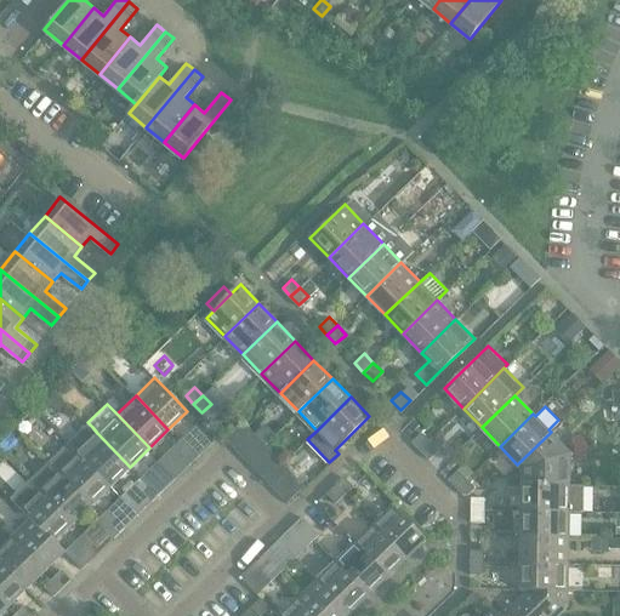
[(252,429),(248,425),(243,420),(234,428),(244,437),(252,429)]
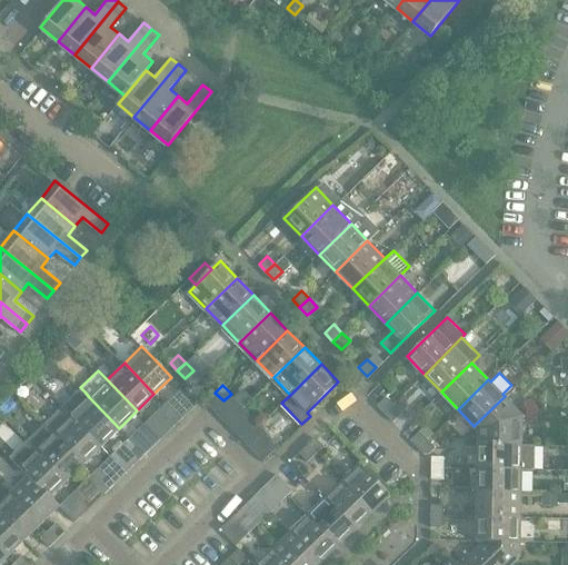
[(119,428),(89,397),(85,392),(68,408),(72,413),(102,444),(119,428)]
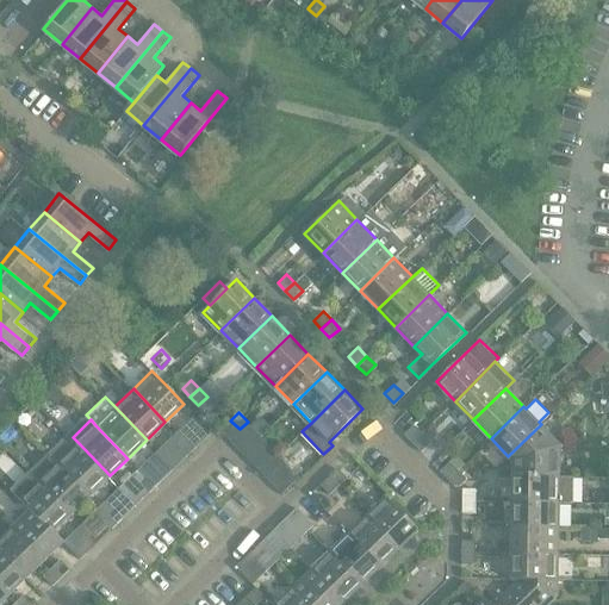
[(240,429),(230,420),(222,428),(231,437),(240,429)]
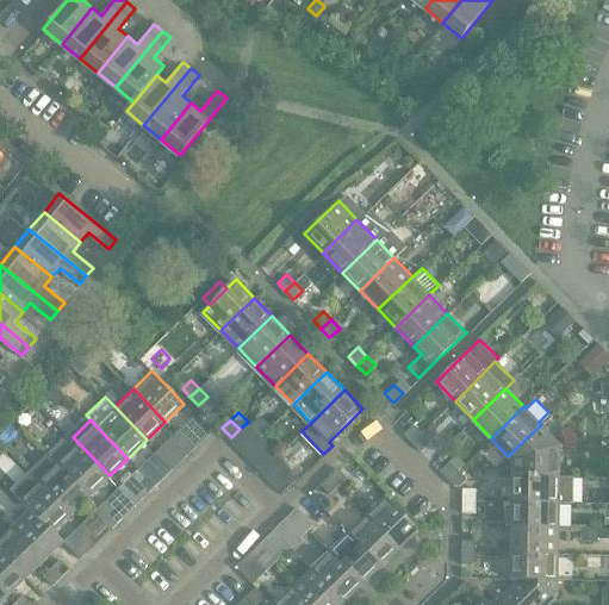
[(422,432),(414,424),(405,434),(414,442),(422,432)]
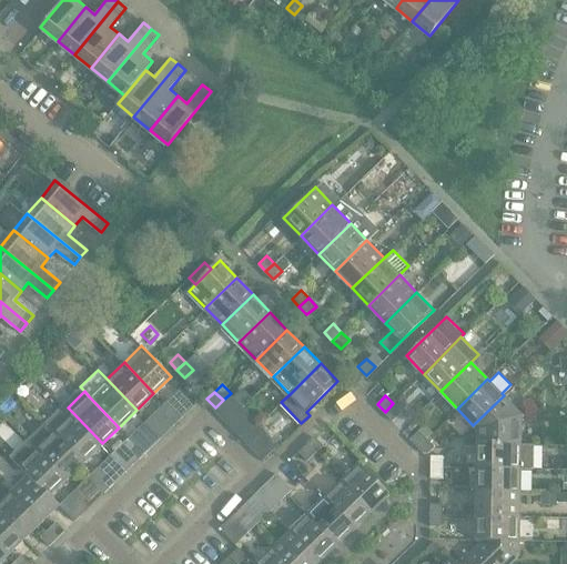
[(519,442),(520,412),(504,395),(473,425),(478,430),(477,442),(519,442)]
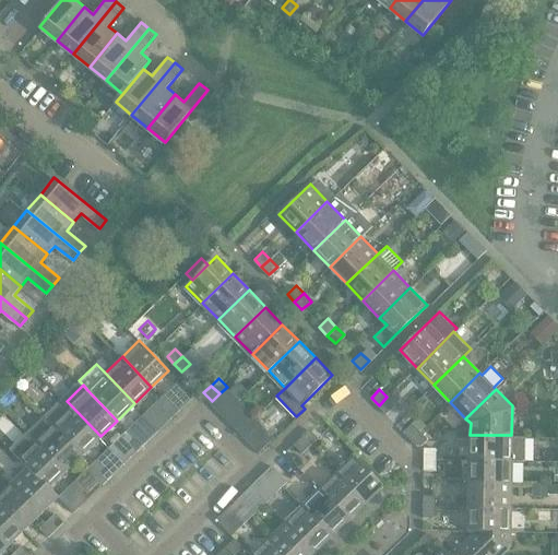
[(164,393),(159,398),(155,402),(163,410),(171,401),(164,393)]
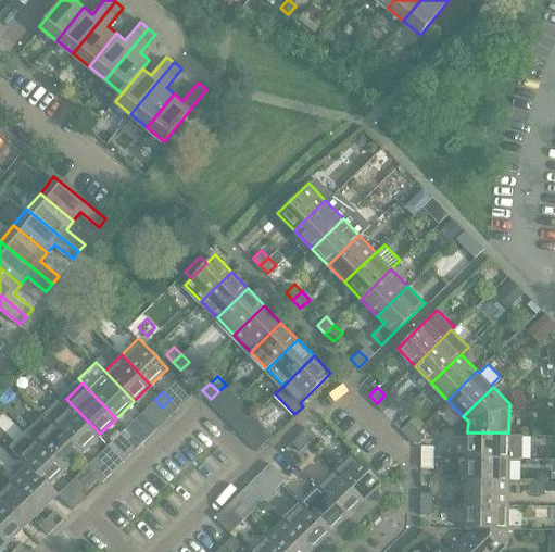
[(71,403),(66,399),(61,393),(43,411),(53,421),(83,451),(100,434),(71,403)]
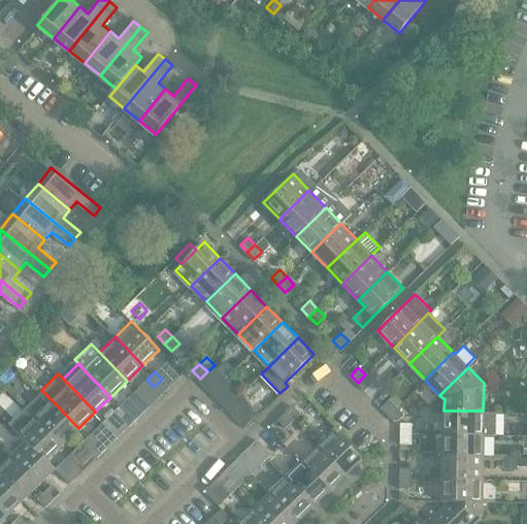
[(372,383),(365,374),(358,383),(364,390),(372,383)]
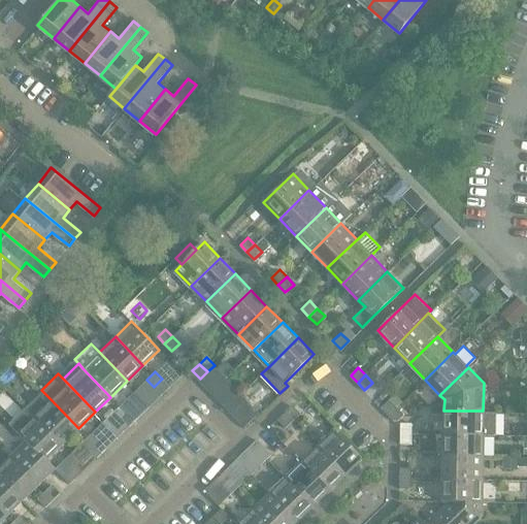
[(161,394),(169,386),(162,379),(154,387),(161,394)]
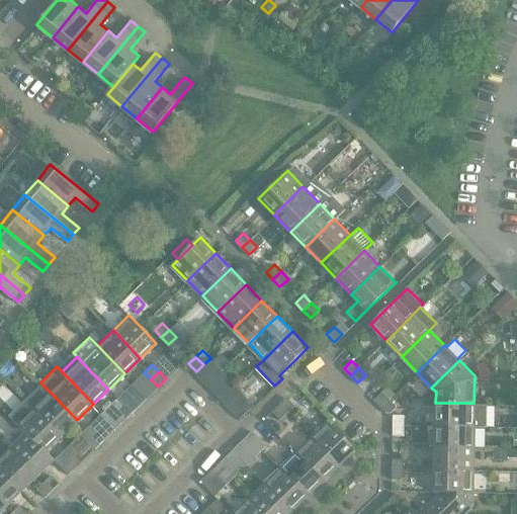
[(240,390),(236,386),(233,381),(226,389),(233,396),(240,390)]
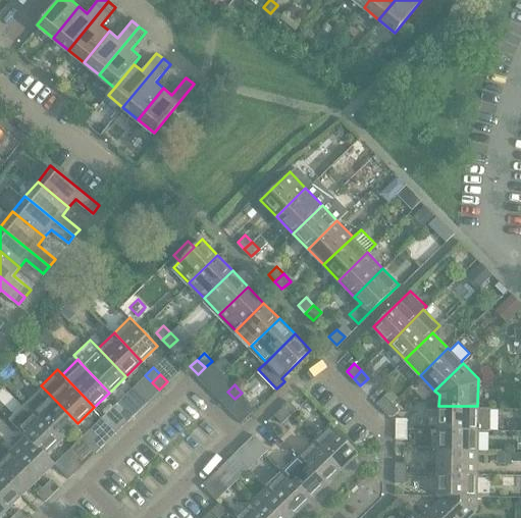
[(77,423),(50,395),(41,385),(24,401),(34,410),(62,437),(77,423)]
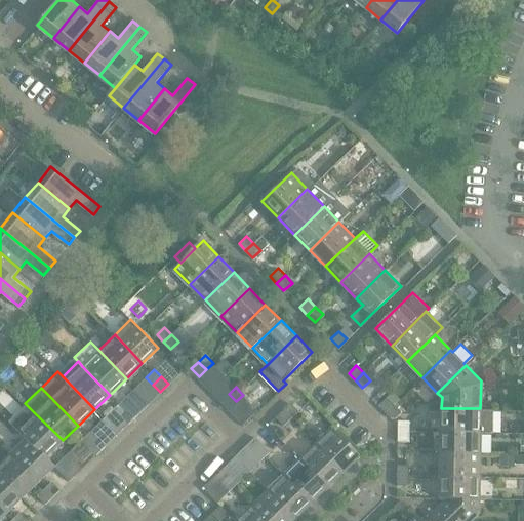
[(236,401),(229,394),(222,400),(229,408),(236,401)]
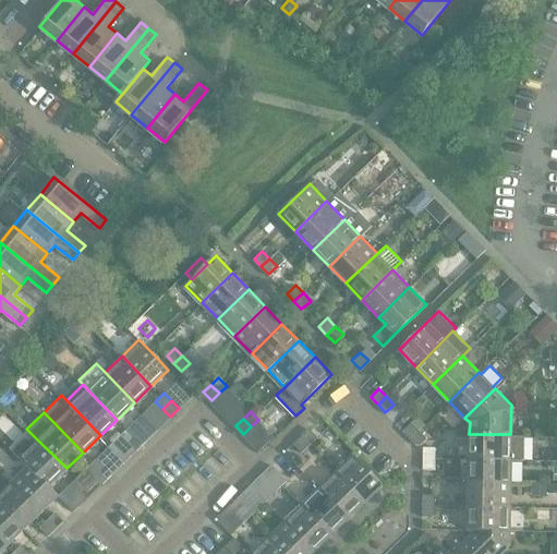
[(410,438),(419,430),(412,423),(403,431),(410,438)]
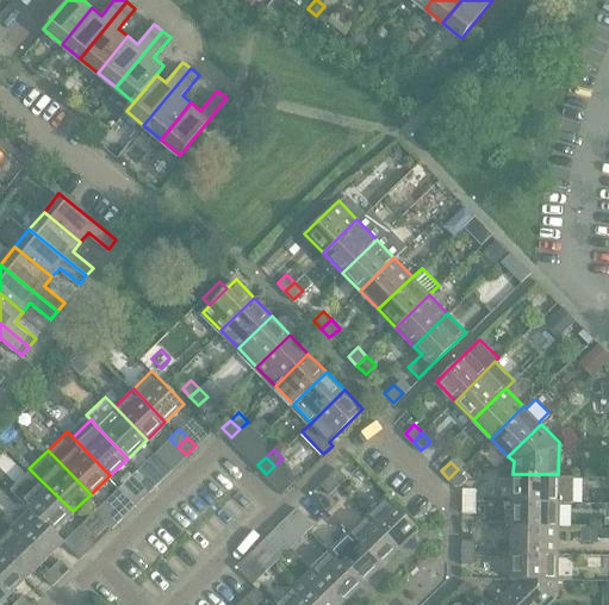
[(142,481),(150,473),(142,465),(134,473),(142,481)]
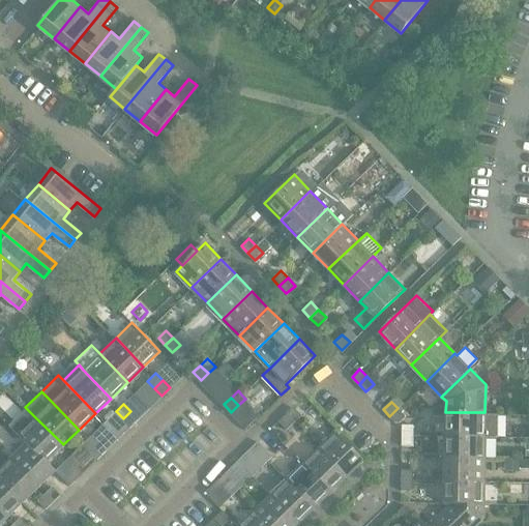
[(301,413),(294,406),(286,413),(293,420),(301,413)]
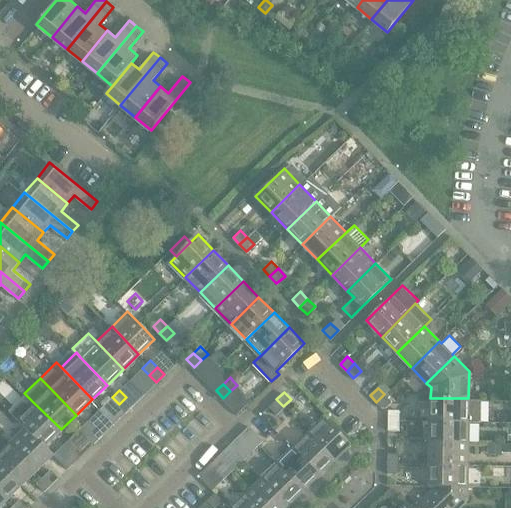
[(61,429),(33,402),(24,393),(8,409),(25,427),(27,426),(45,445),(61,429)]
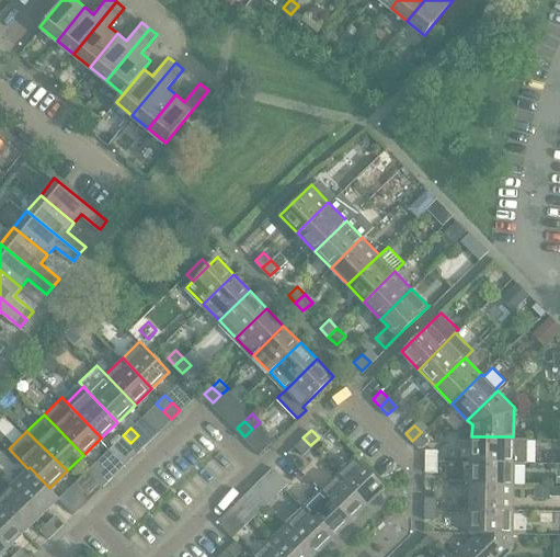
[(429,440),(421,432),(412,441),(418,447),(421,447),(429,440)]
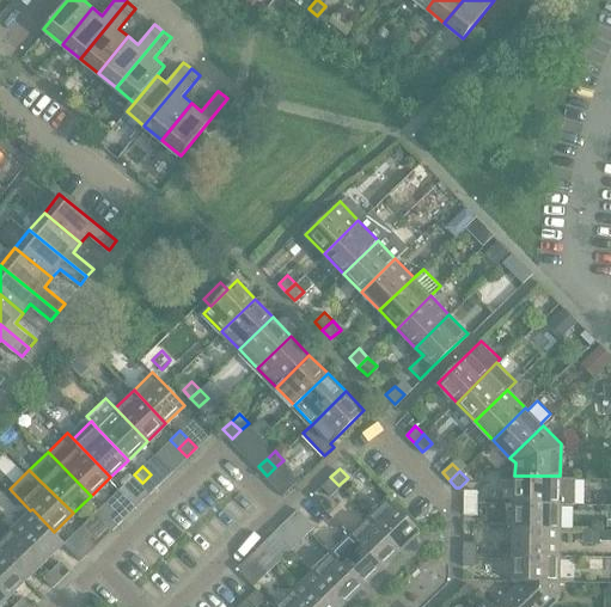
[(151,491),(159,483),(151,474),(142,483),(151,491)]
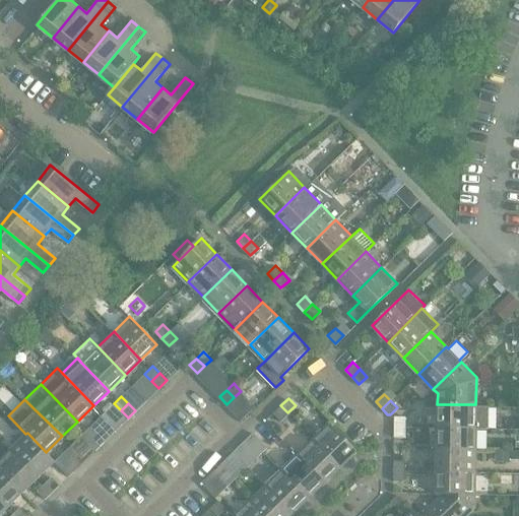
[(489,427),(489,404),(475,404),(437,404),(437,426),(475,427),(489,427)]
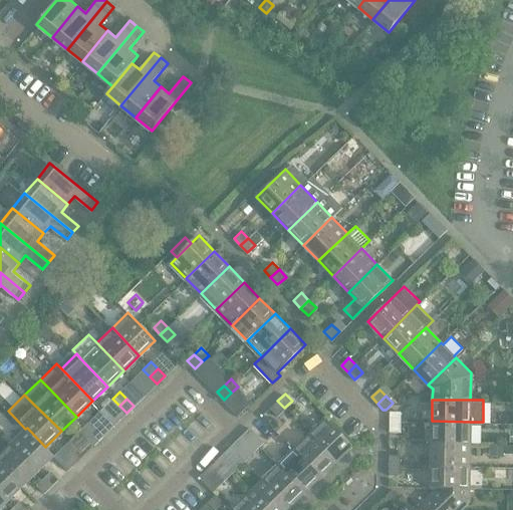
[(284,408),(277,401),(270,408),(277,416),(284,408)]
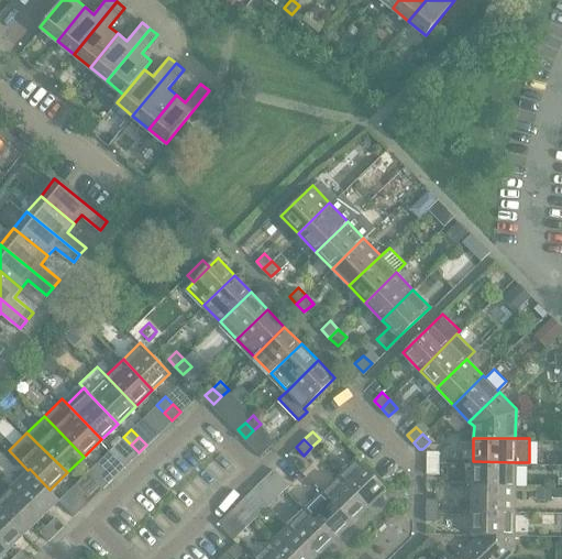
[(439,461),(439,451),(427,450),(426,461),(439,461)]
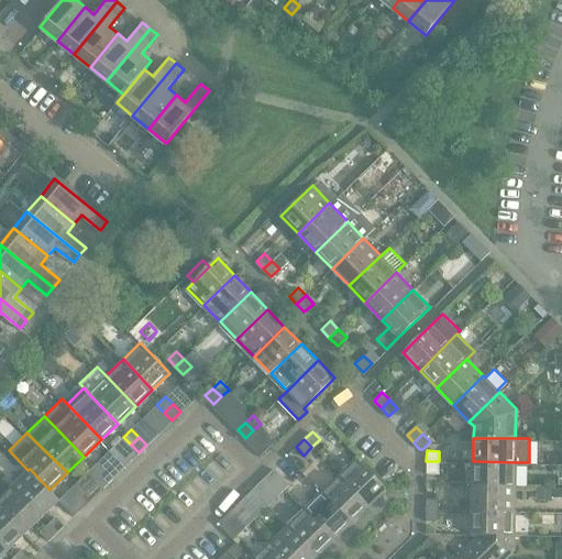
[(384,489),(355,459),(354,459),(339,473),(368,503),(384,489)]
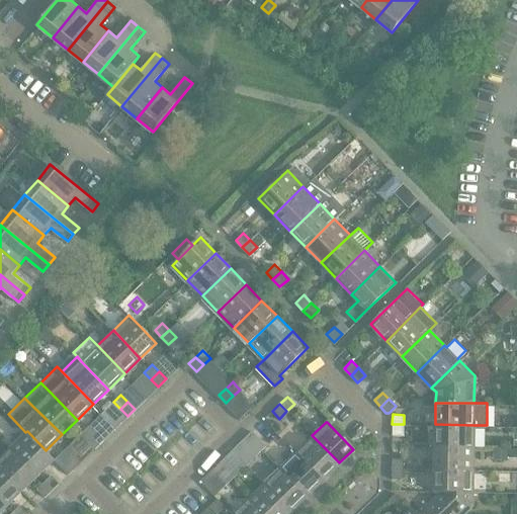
[(404,434),(404,424),(392,424),(392,433),(404,434)]
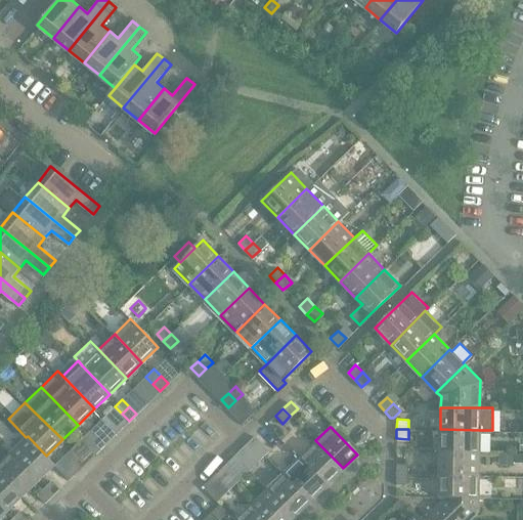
[(478,451),(479,430),(440,429),(439,451),(478,451)]
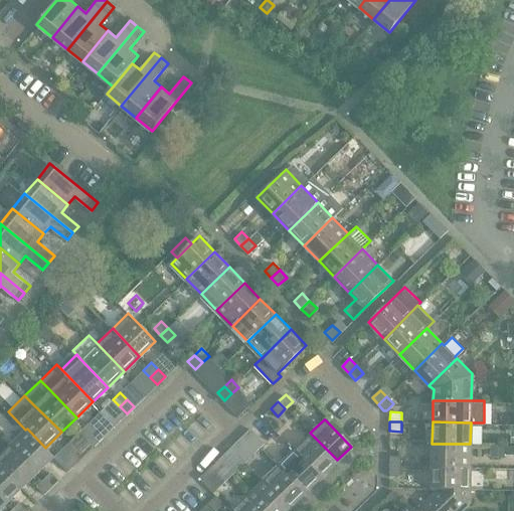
[(88,438),(96,430),(89,422),(80,431),(88,438)]
